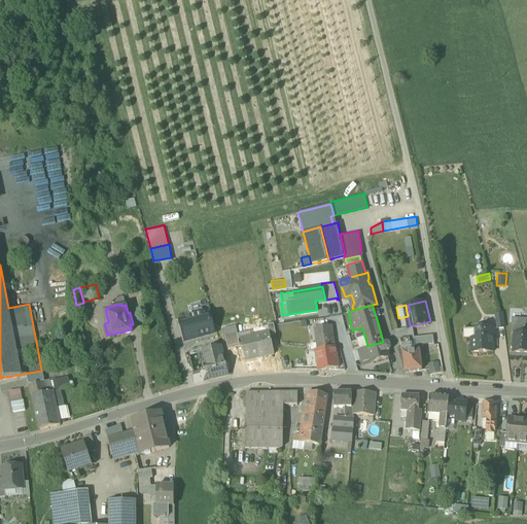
[(192,314),(179,318),(184,339),(214,330),(209,312),(204,314),(203,311),(192,314)]
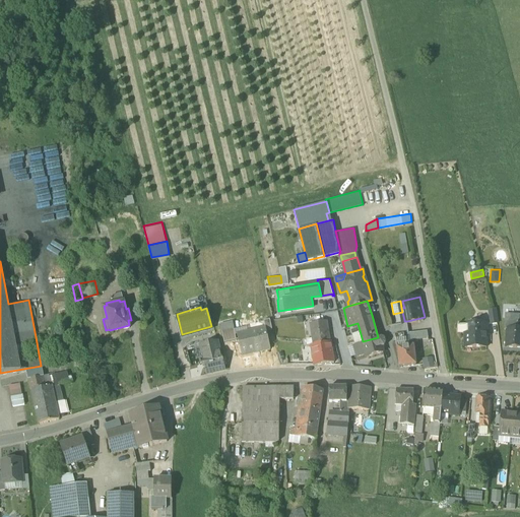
[(488,308),(491,323),(497,321),(495,307),(488,308)]
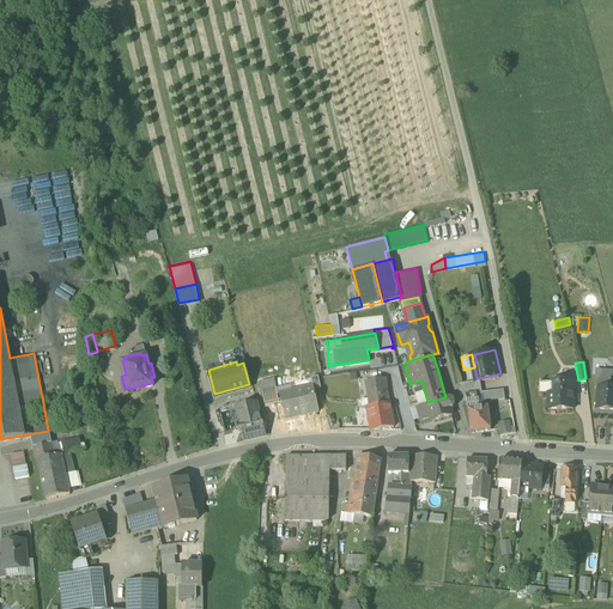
[(364,369),(365,379),(382,377),(384,376),(382,366),(380,366),(364,369)]
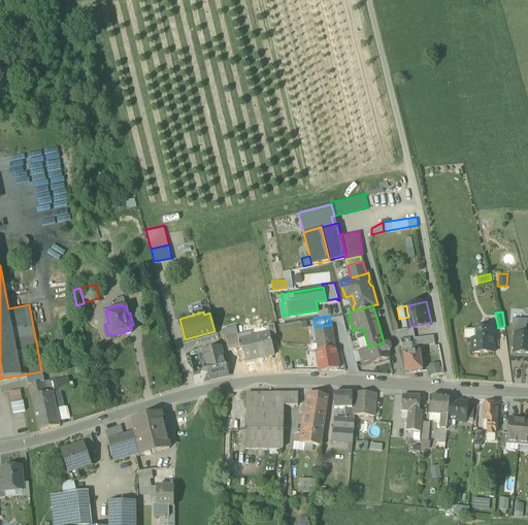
[(512,332),(515,332),(526,332),(526,319),(513,318),(512,332)]
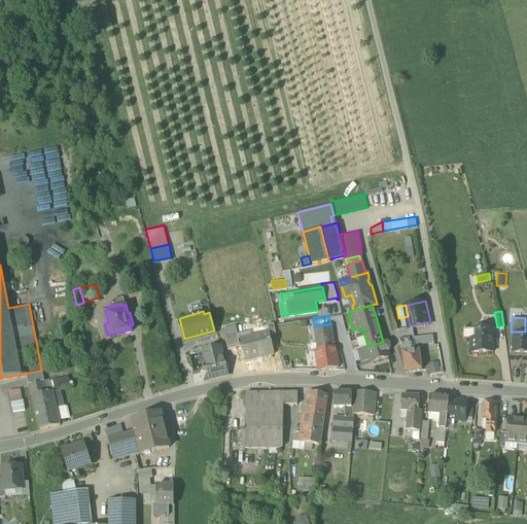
[(270,332),(271,336),(276,335),(274,323),(267,324),(269,332),(270,332)]
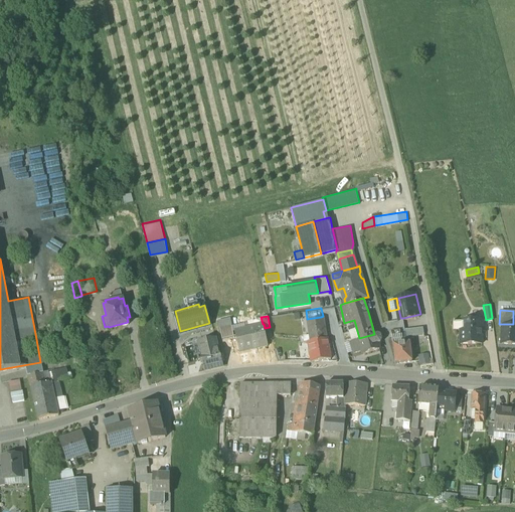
[(307,319),(309,333),(311,340),(326,337),(323,316),(321,317),(307,319)]
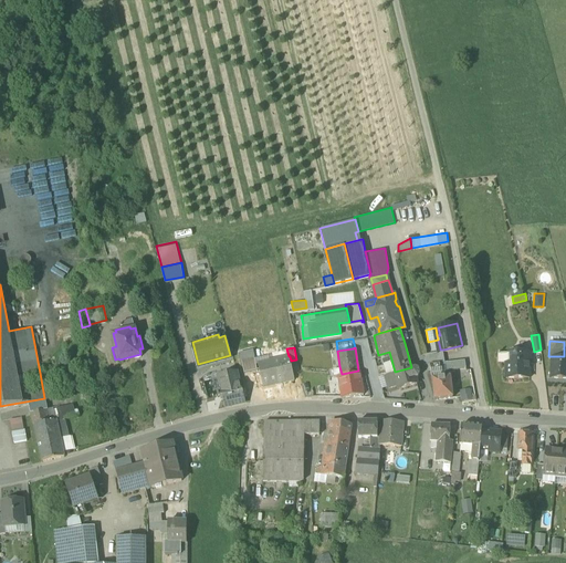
[(241,351),(242,358),(255,356),(253,348),(241,351)]
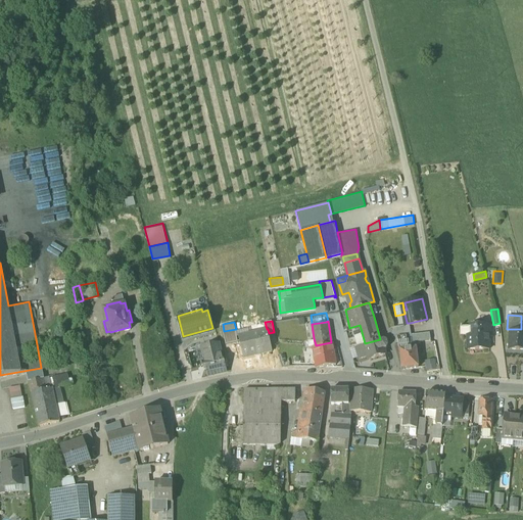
[(398,335),(407,334),(412,333),(410,323),(407,323),(407,322),(389,327),(391,336),(398,335)]
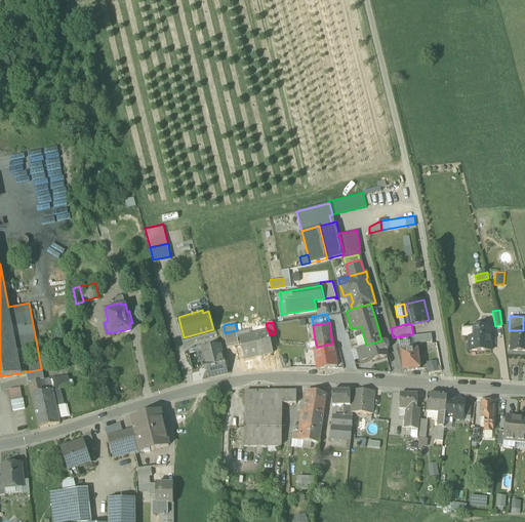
[(461,334),(469,334),(473,334),(473,324),(461,325),(461,334)]
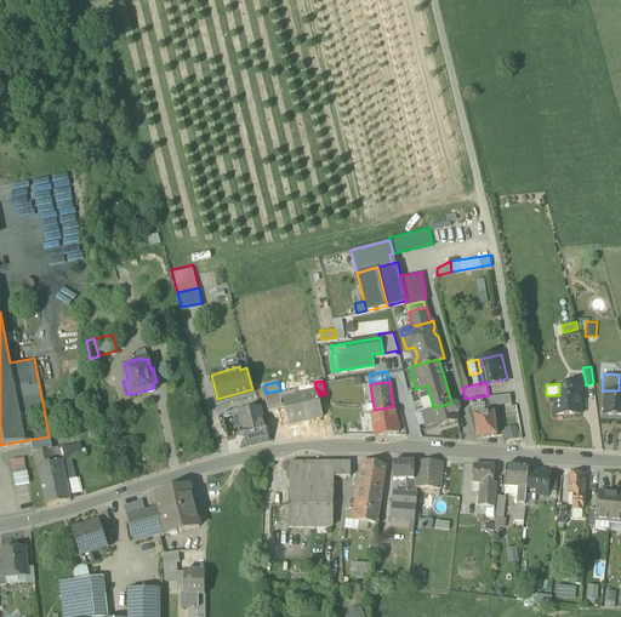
[(554,395),(554,411),(580,411),(580,399),(581,399),(581,383),(559,383),(559,395),(554,395)]
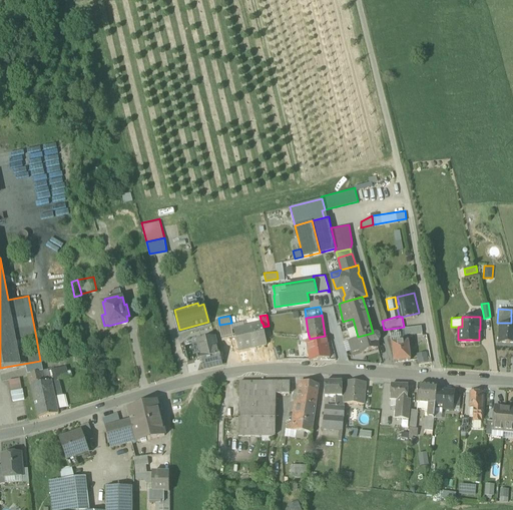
[(346,321),(348,328),(355,326),(353,319),(346,321)]
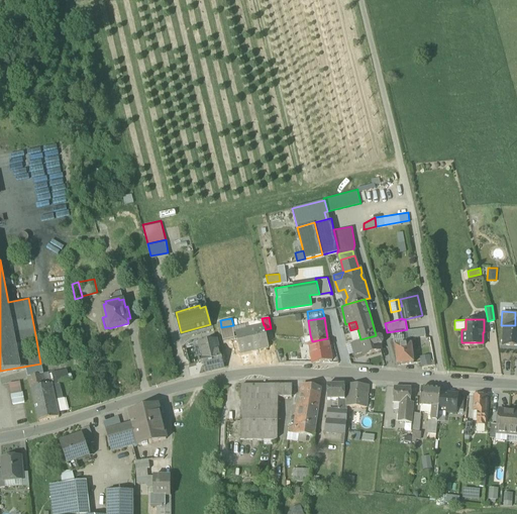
[(245,323),(233,325),(234,331),(236,331),(246,329),(245,323)]
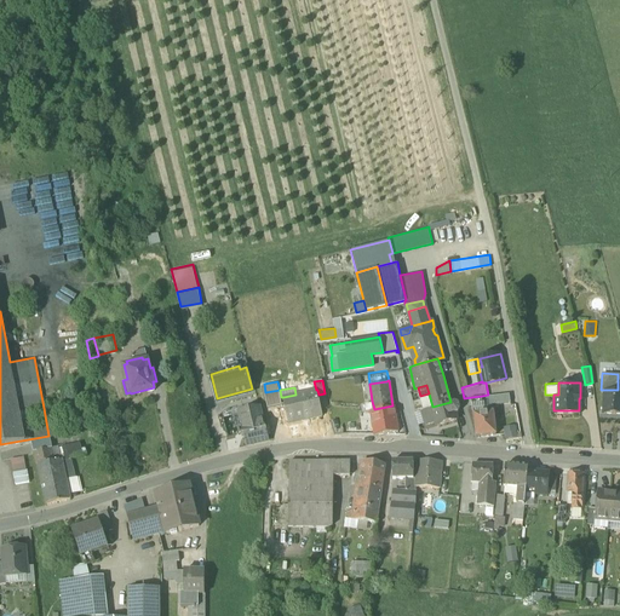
[(281,397),(280,390),(265,392),(269,407),(282,404),(281,397)]
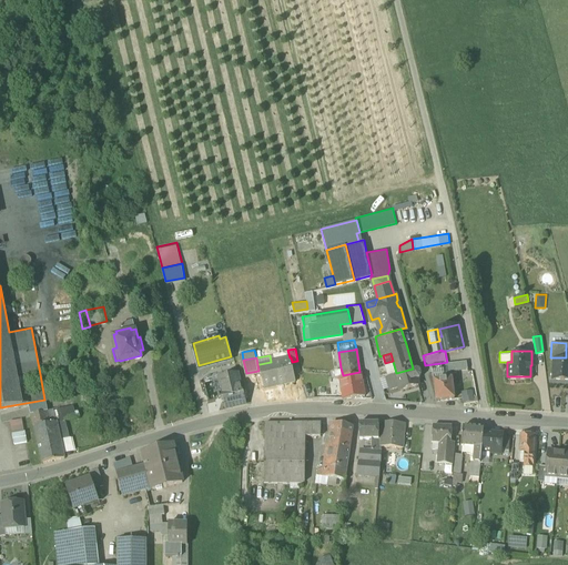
[(260,364),(264,386),(295,381),(292,362),(291,357),(290,357),(271,362),(260,364)]
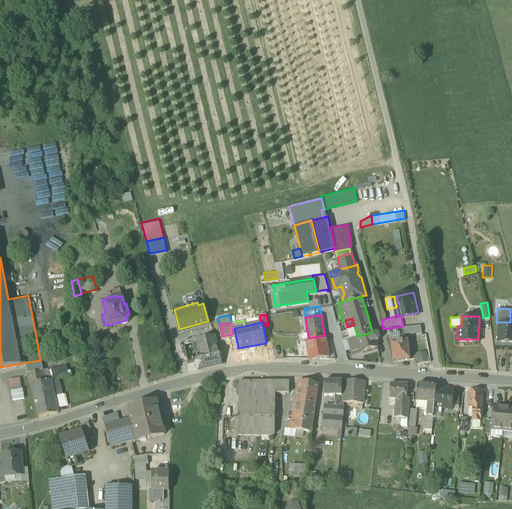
[(511,322),(510,322),(499,322),(498,340),(511,340),(511,322)]
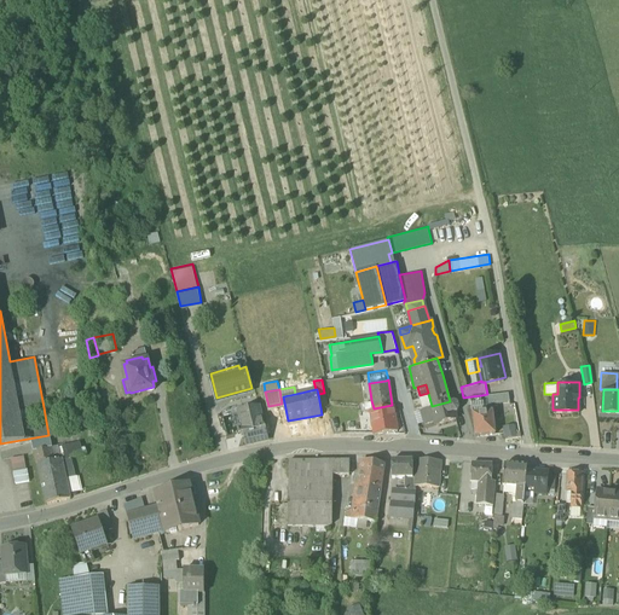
[(509,392),(487,394),(481,395),(482,404),(490,402),(510,400),(509,392)]
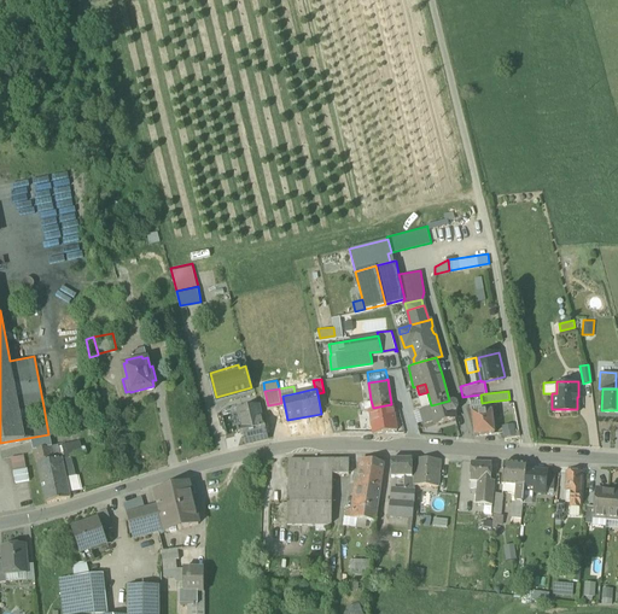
[(419,395),(423,408),(431,405),(427,392),(419,395)]
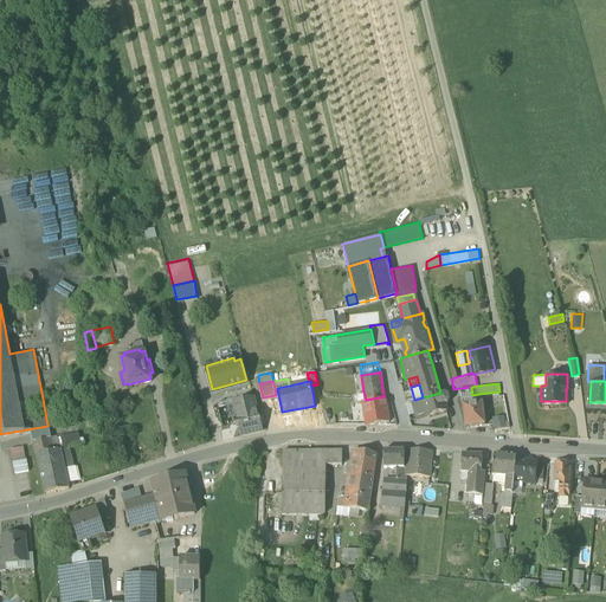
[(464,405),(474,403),(472,395),(471,387),(462,388),(464,405)]
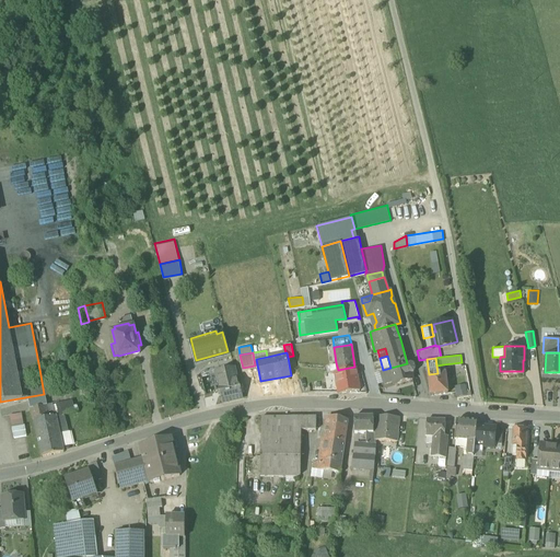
[(408,362),(407,363),(391,368),(383,370),(381,370),(384,381),(384,382),(393,380),(394,382),(412,378),(411,372),(413,371),(415,369),(413,364),(411,363),(409,364),(408,362)]
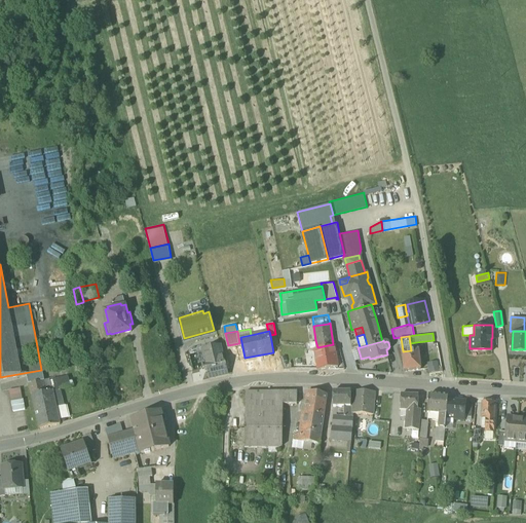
[(37,346),(41,370),(50,368),(46,344),(37,346)]
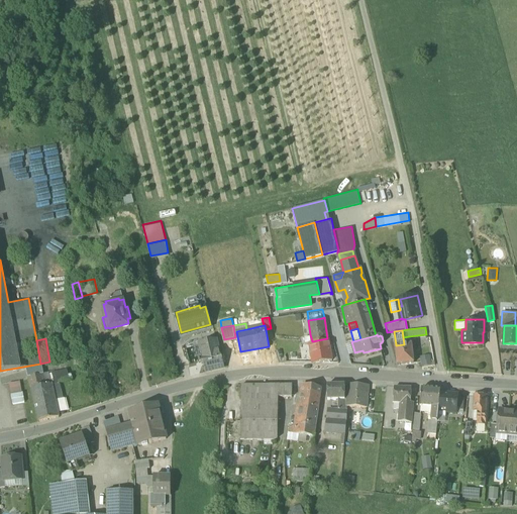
[(200,342),(207,369),(223,365),(216,338),(200,342)]
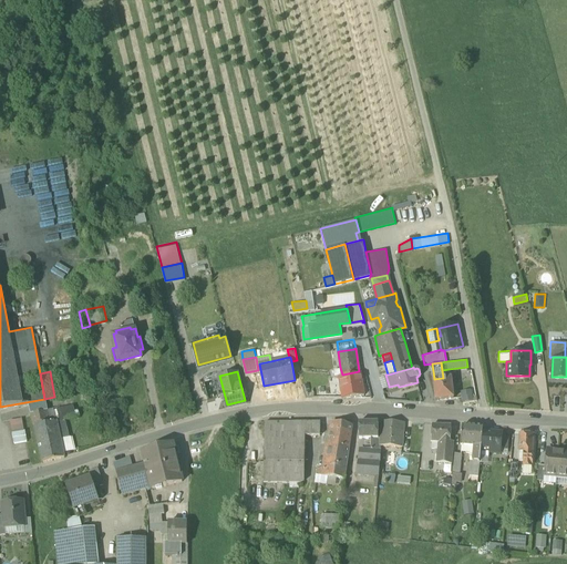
[(360,371),(359,371),(342,375),(339,375),(342,397),(364,393),(360,371)]
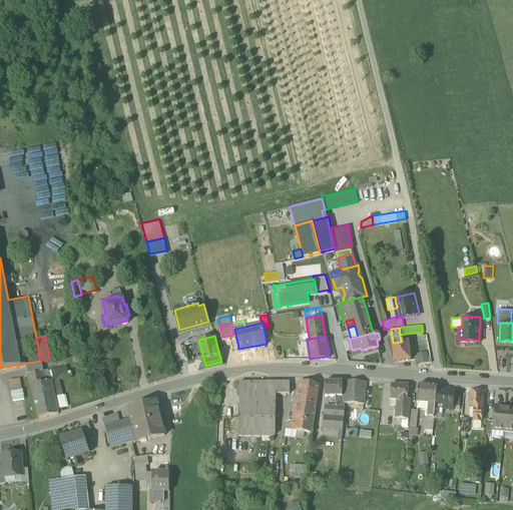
[(346,351),(352,349),(349,339),(343,341),(346,351)]
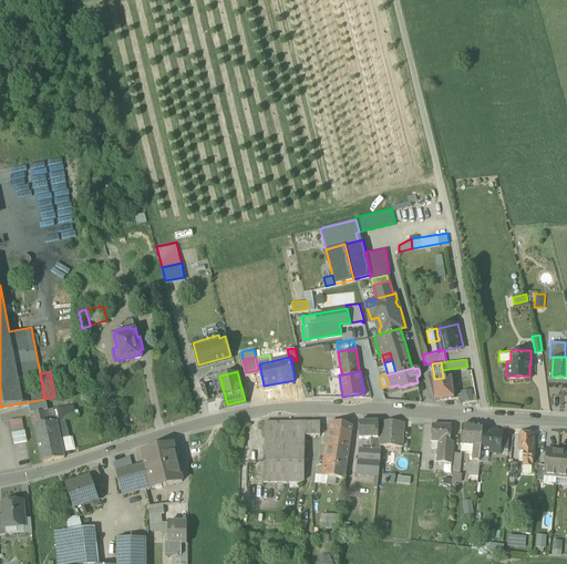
[(451,377),(450,377),(443,378),(434,379),(436,399),(453,397),(451,377)]
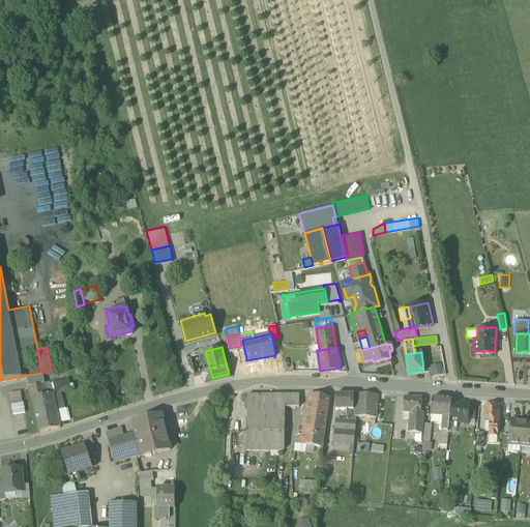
[(442,373),(440,361),(431,363),(432,374),(442,373)]
